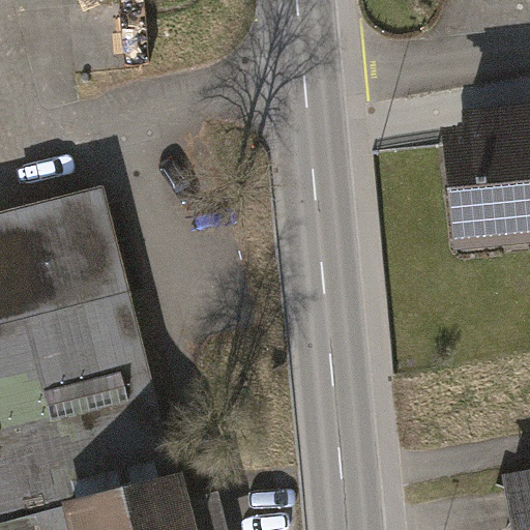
[(467,125),(444,127),(455,247),(529,240),(529,104),(465,111),(467,125)]
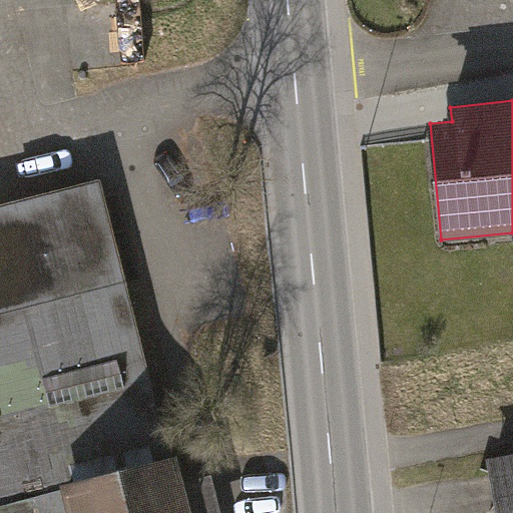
[(99,179),(0,204),(0,512),(62,512),(56,488),(170,458),(99,179)]
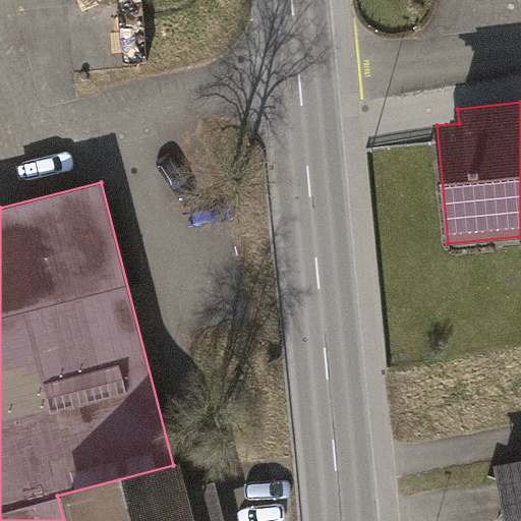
[(180,494),(173,465),(57,496),(63,520),(223,520),(214,484),(180,494)]
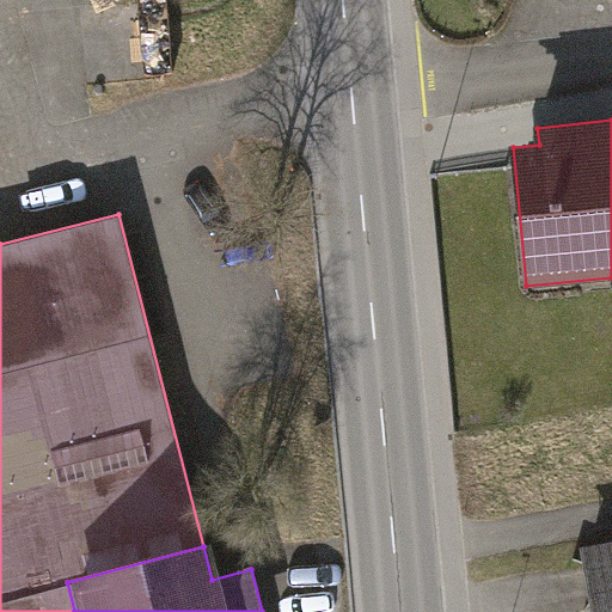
[(611,611),(611,551),(582,557),(591,611),(611,611)]
